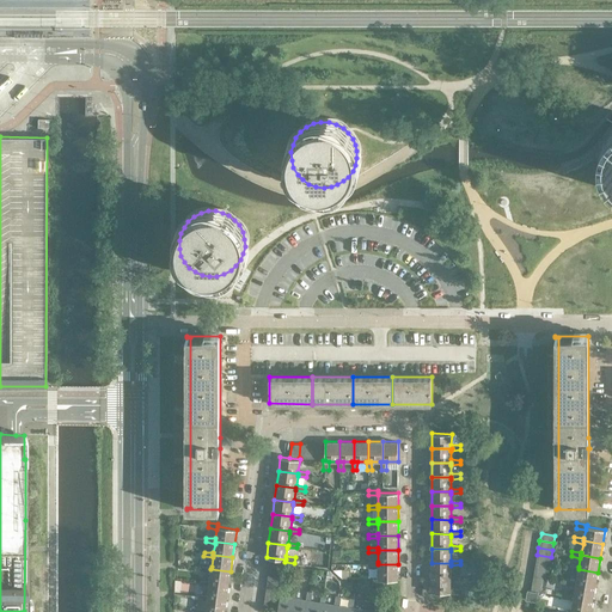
[(537,555),(536,562),(550,564),(551,557),(537,555)]
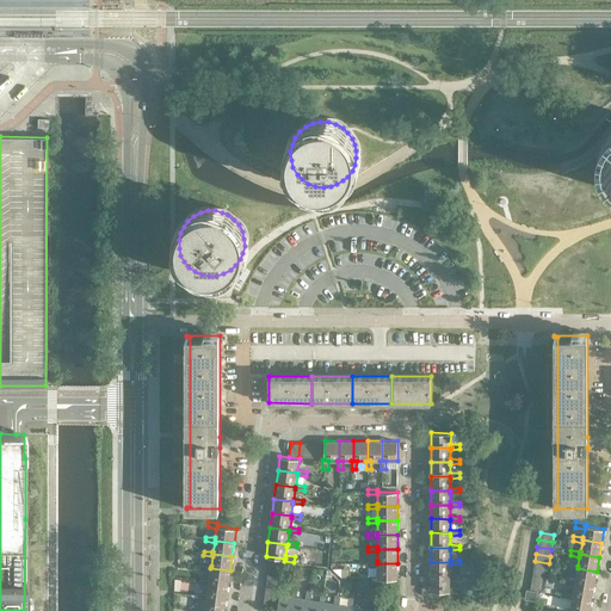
[(377,563),(377,561),(368,562),(368,566),(377,566),(377,578),(397,578),(397,563),(377,563)]
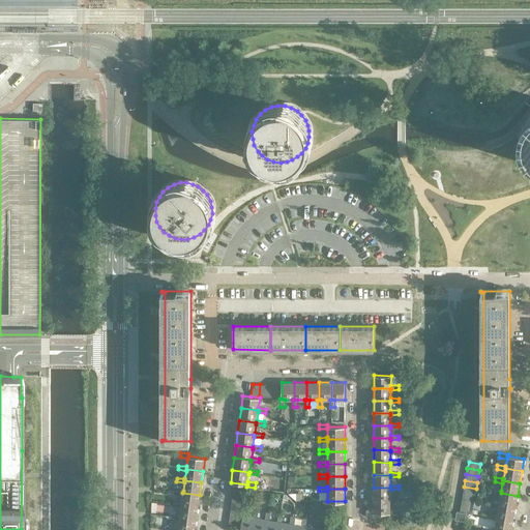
[(464,487),(463,492),(475,495),(476,489),(464,487)]
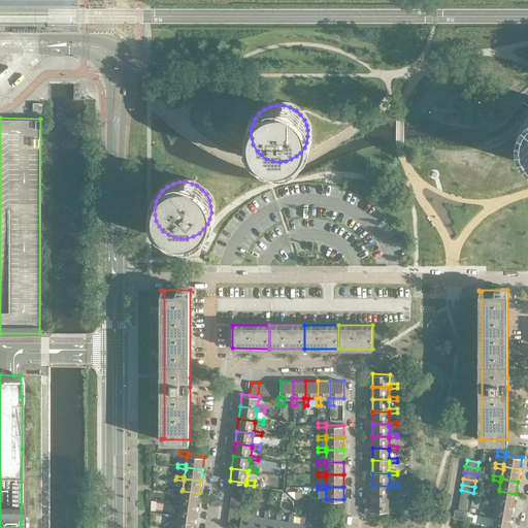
[(232,486),(232,493),(244,494),(244,488),(232,486)]
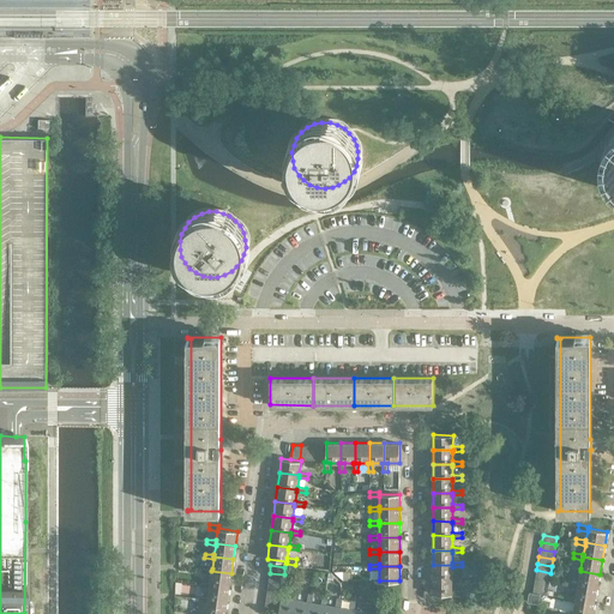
[(452,565),(433,565),(433,579),(452,579),(452,582),(462,581),(462,577),(452,577),(452,567),(452,565)]
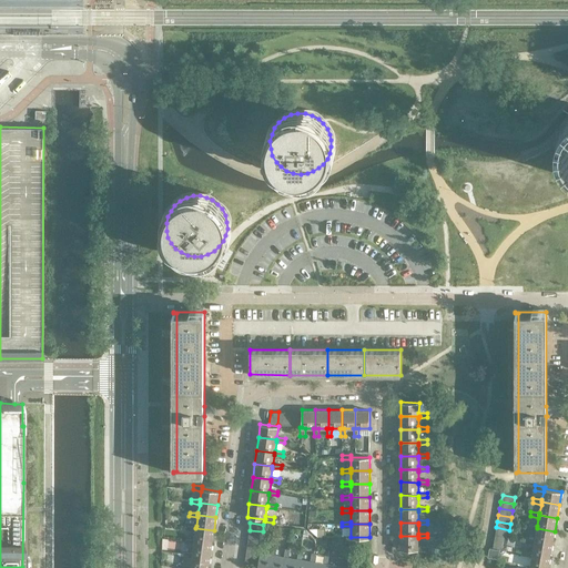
[(537,528),(537,526),(528,525),(528,529),(536,530),(535,538),(535,541),(551,545),(555,531),(537,528)]
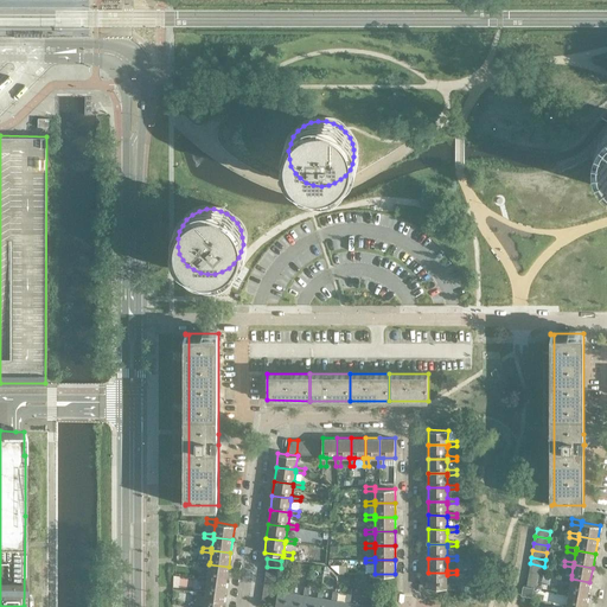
[(209,567),(208,576),(208,579),(227,581),(229,567),(209,564),(210,562),(200,562),(200,566),(209,567)]
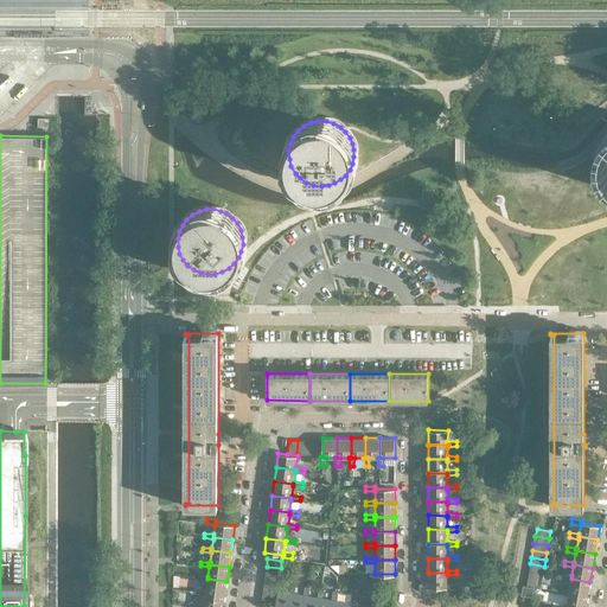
[(530,563),(529,570),(543,574),(544,567),(530,563)]
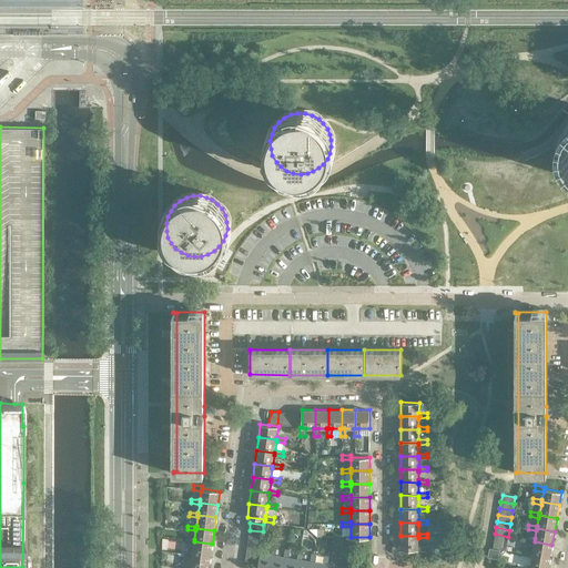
[(495,534),(494,540),(507,544),(508,537),(495,534)]
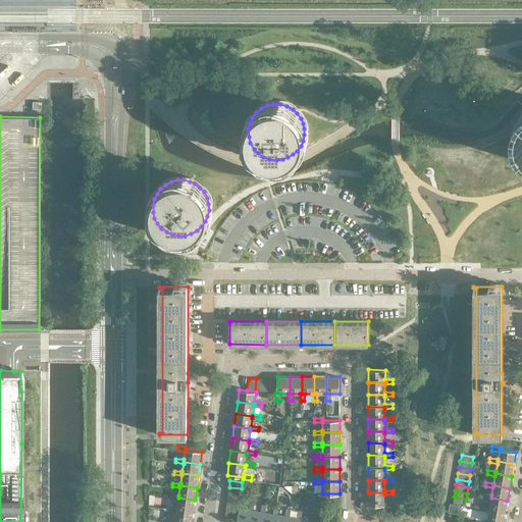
[(368,492),(368,505),(384,505),(384,507),(393,507),(393,502),(384,502),(384,494),(384,492),(368,492)]
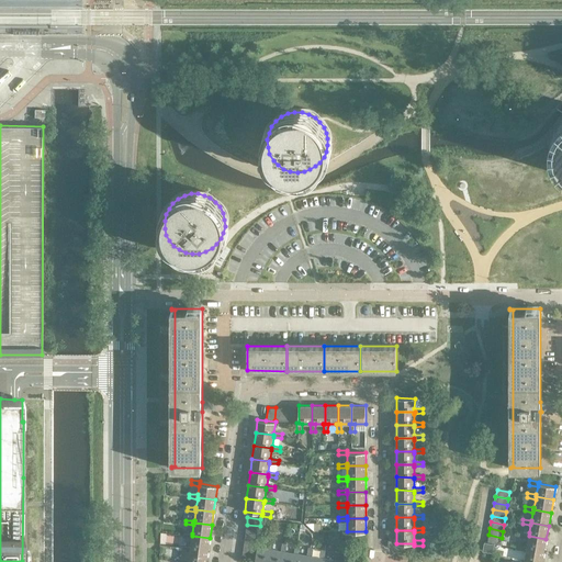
[(192,538),(190,547),(190,549),(208,551),(210,538),(192,536),(192,534),(183,532),(183,537),(192,538)]
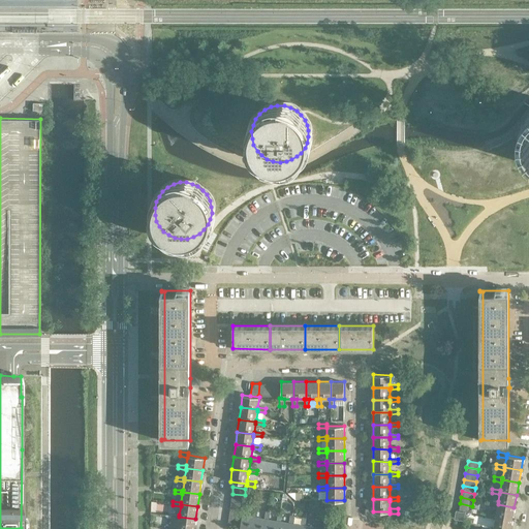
[(497,507),(496,515),(496,517),(511,519),(514,507),(498,504),(498,501),(490,501),(489,504),(497,507)]
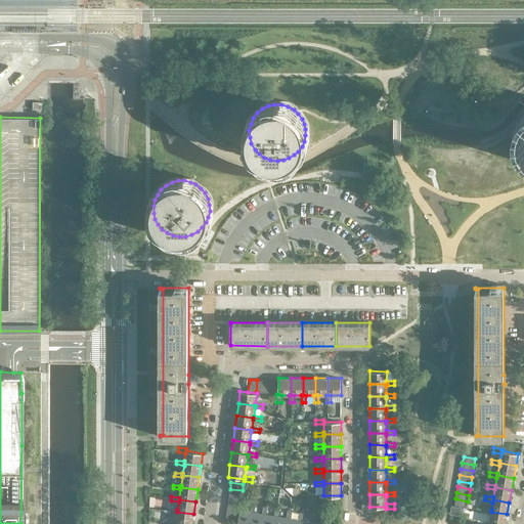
[(454,505),(462,507),(467,508),(468,501),(455,498),(454,505)]
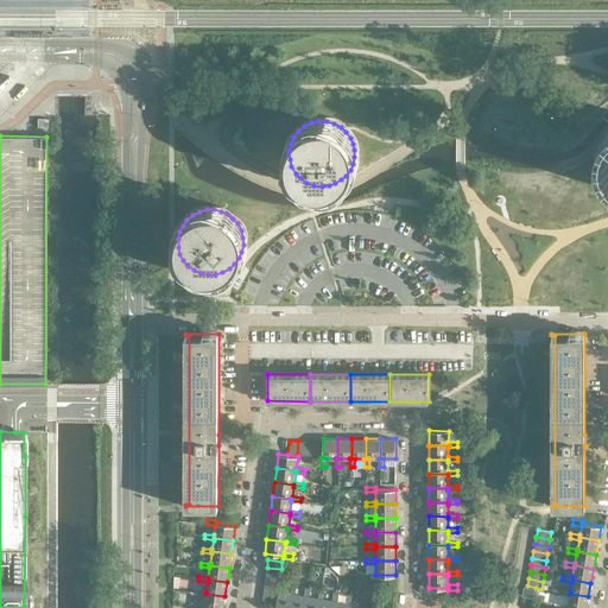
[(276,606),(276,607),(290,607),(292,594),(295,595),(296,586),(291,584),(290,594),(278,591),(277,597),(276,606)]
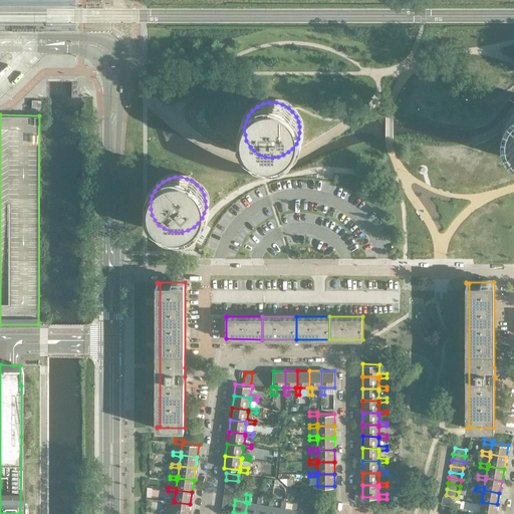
[(443,495),(442,503),(451,505),(453,497),(446,495),(443,495)]
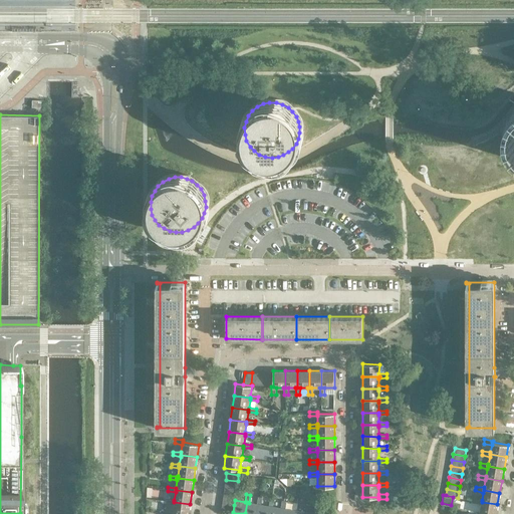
[(247,502),(245,513),(257,513),(259,504),(261,505),(262,497),(258,496),(257,504),(249,503),(247,502)]
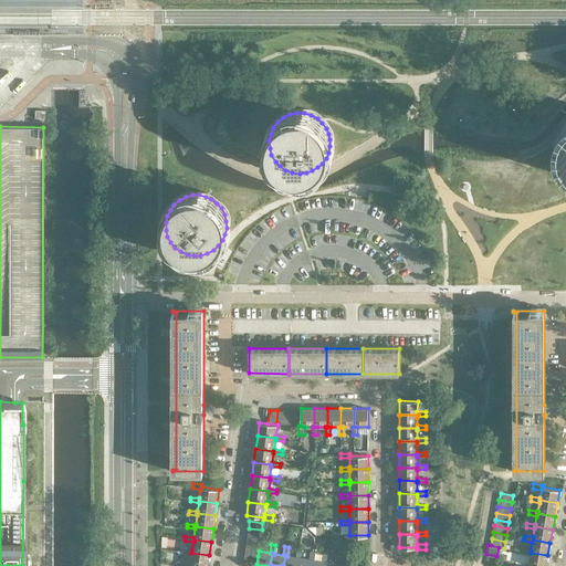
[(302,549),(297,548),(296,557),(287,556),(285,555),(283,565),(296,565),(299,557),(301,558),(302,549)]
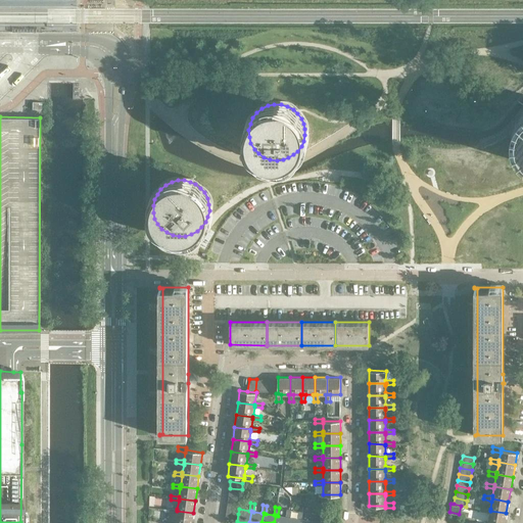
[(489,513),(487,522),(489,522),(504,522),(506,513),(490,511),(490,509),(482,507),(481,511),(489,513)]
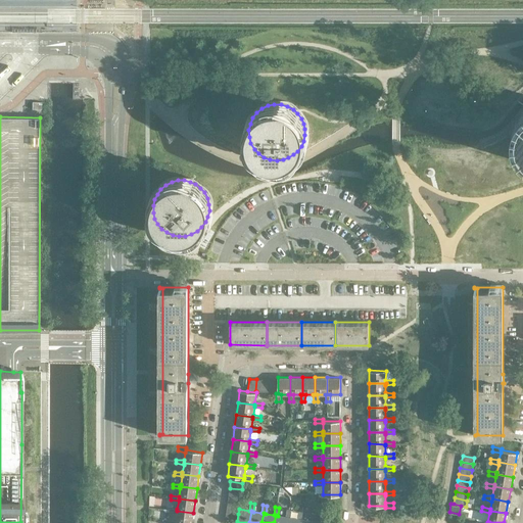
[(177,511),(177,509),(170,508),(169,512),(177,513),(176,520),(175,522),(177,522),(191,522),(193,513),(177,511)]
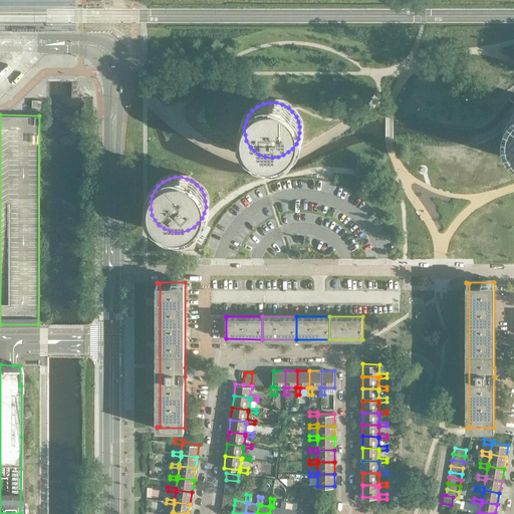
[(271,506),(269,513),(282,513),(283,508),(285,509),(286,501),(282,500),(281,508),(273,507),(271,506)]
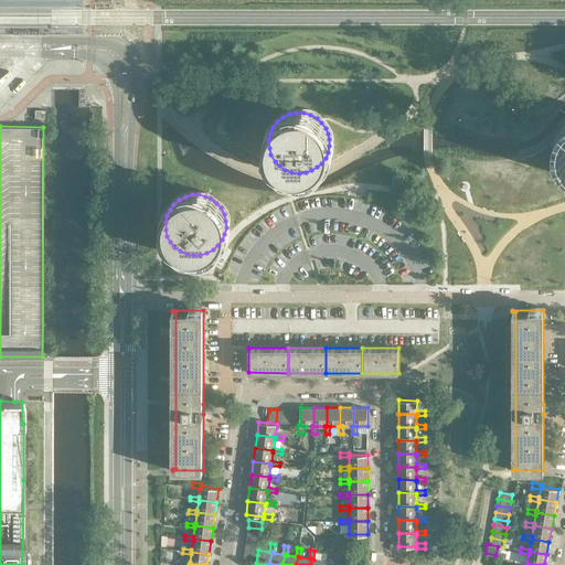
[(311,558),(310,564),(323,564),(324,561),(327,561),(327,553),(323,552),(321,561),(313,560),(311,558)]
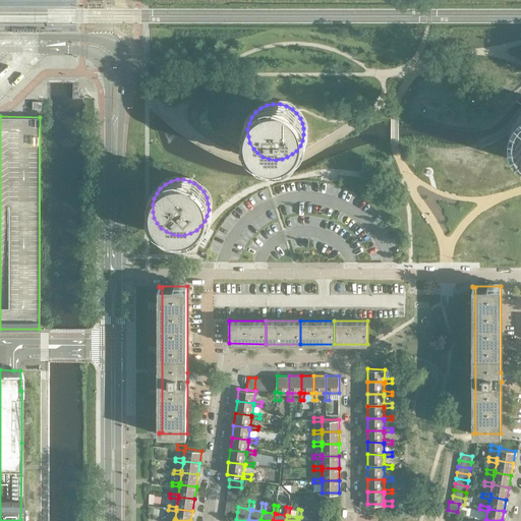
[(237,512),(225,510),(224,517),(236,519),(237,512)]
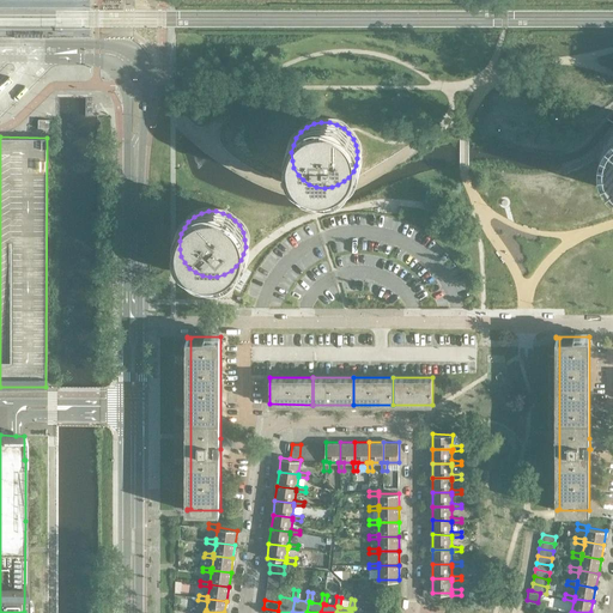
[(352,608),(351,612),(365,612),(366,611),(369,612),(370,602),(364,601),(363,611),(354,608),(352,608)]
